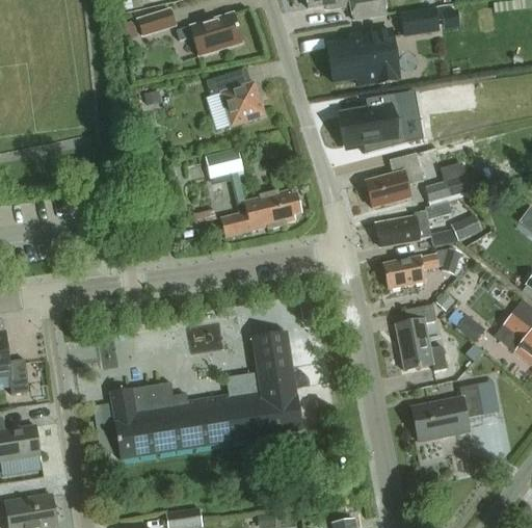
[(307,0),(308,7),(325,4),(325,8),(350,3),(352,19),(386,12),(383,0),(307,0)]
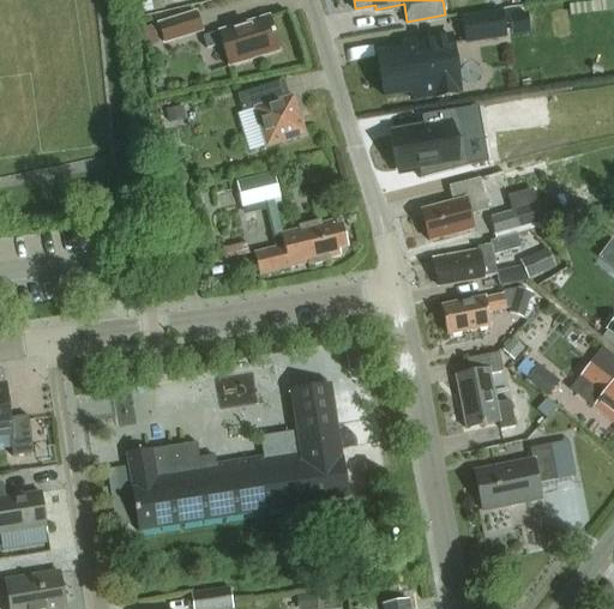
[(157,19),(162,36),(163,38),(203,26),(197,7),(157,19)]
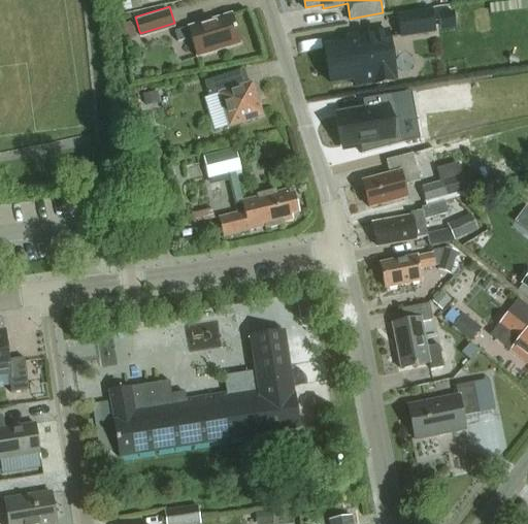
[(402,34),(435,29),(431,8),(398,14),(402,34)]
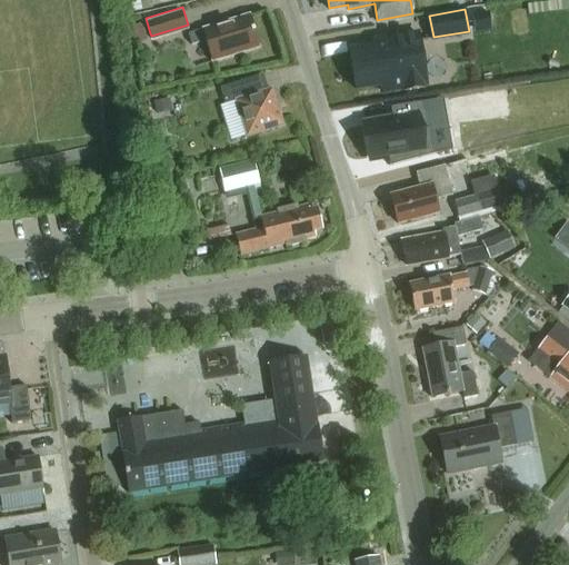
[(489,9),(471,11),(475,30),(491,28),(489,9)]
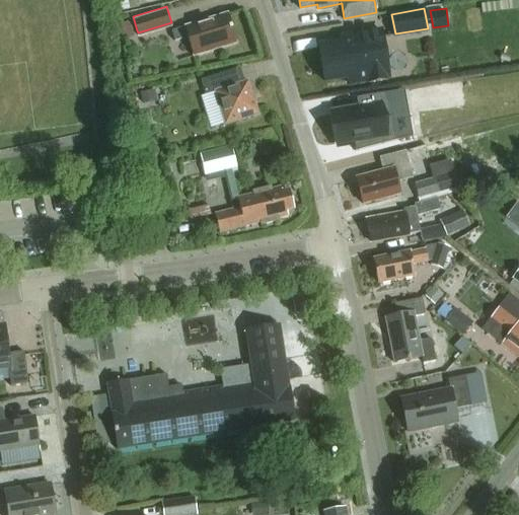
[(228,12),(171,28),(175,40),(189,35),(194,54),(236,41),(228,12)]
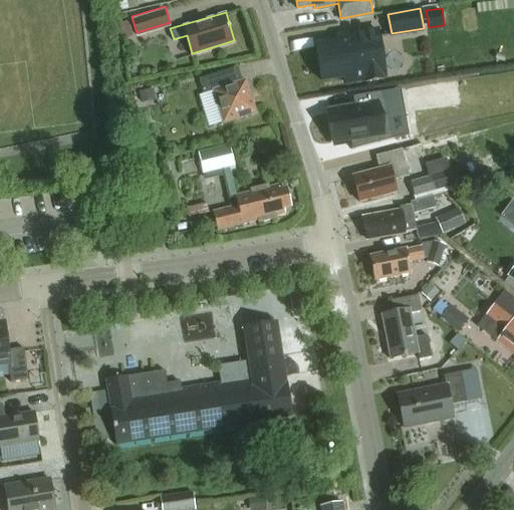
[(129,18),(119,20),(124,36),(134,33),(129,18)]
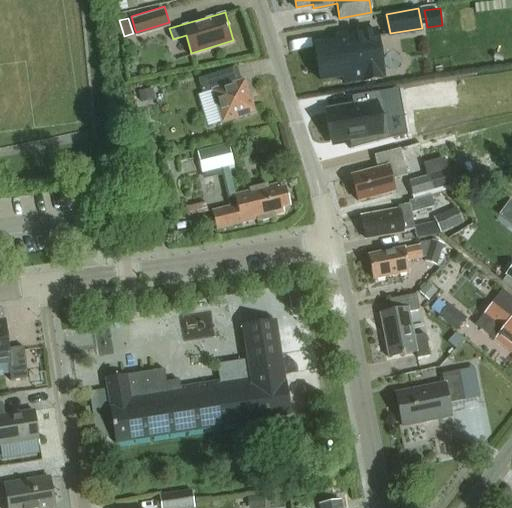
[(384,75),(377,29),(345,34),(345,40),(315,44),(320,78),(351,74),(351,80),(364,78),(364,80),(382,77),(381,75),(384,75)]
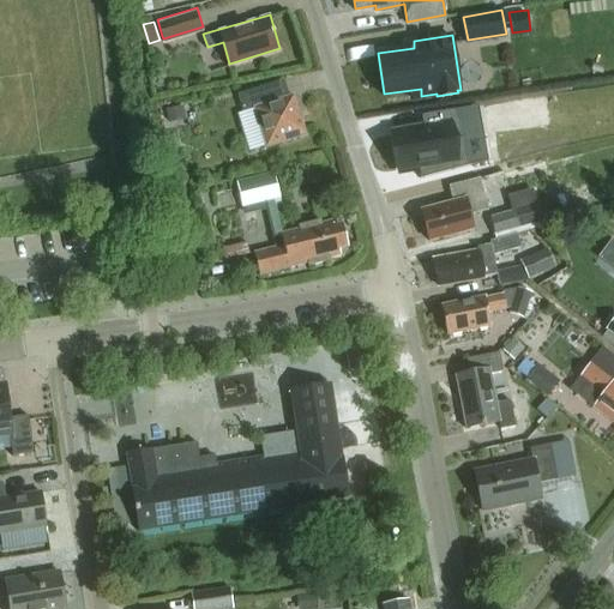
[(284,79),(239,92),(244,108),(254,106),(266,145),(306,132),(294,92),(289,95),(284,79)]
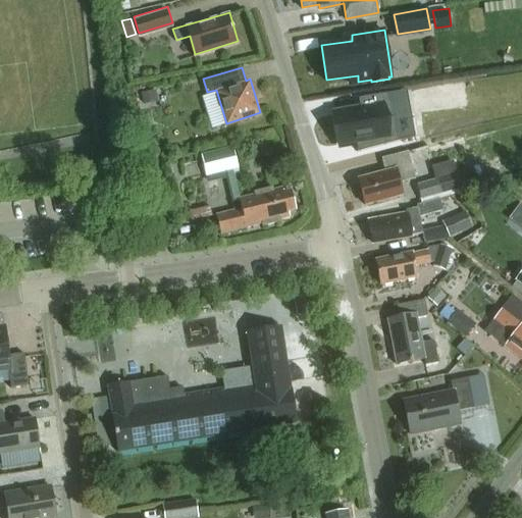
[(400,139),(394,115),(385,116),(383,103),(381,104),(333,112),(338,142),(355,139),(357,149),(400,139)]
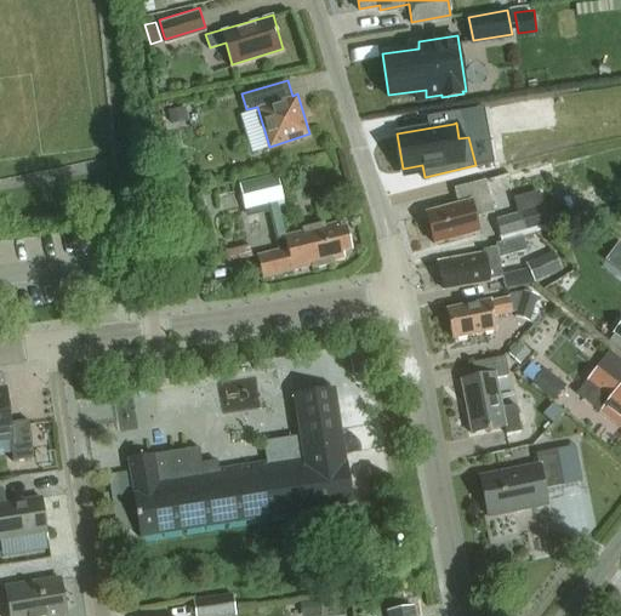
[(277,172),(239,181),(248,215),(269,209),(277,235),(285,233),(277,199),(283,198),(277,172)]
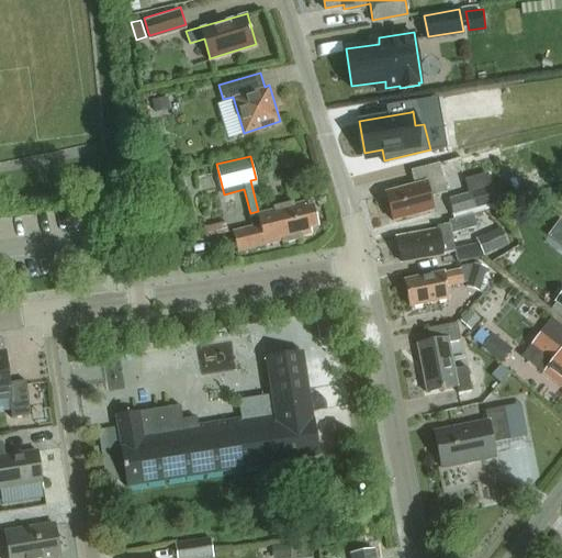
[(434,208),(430,194),(447,190),(439,160),(411,168),(415,182),(385,190),(393,219),(434,208)]
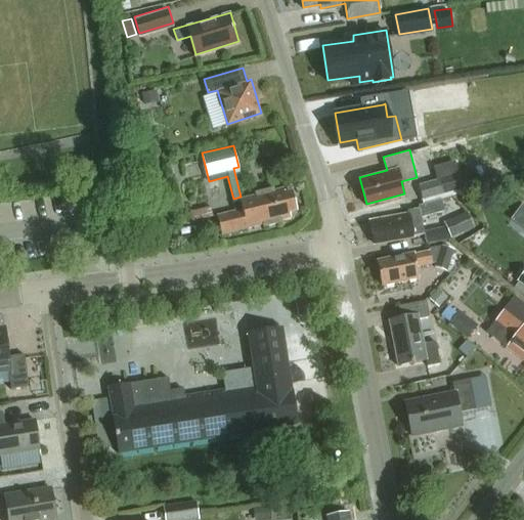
[(436,177),(419,182),(424,201),(463,190),(454,159),(433,165),(436,177)]
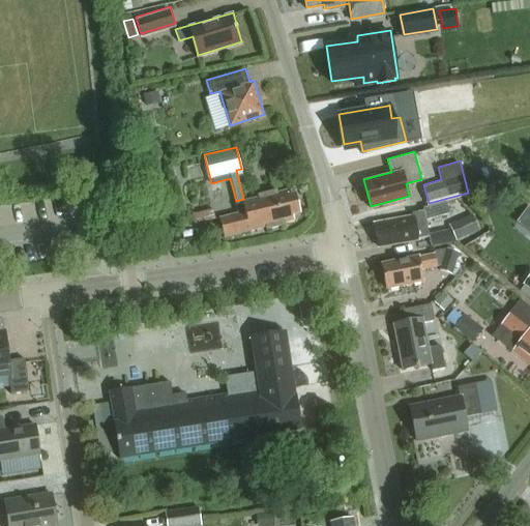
[(284,221),(293,217),(292,213),(299,211),(295,193),(287,195),(286,190),(276,192),(276,190),(259,194),(260,197),(243,200),(246,210),(221,216),(225,234),(267,225),(267,227),(285,223),(284,221)]
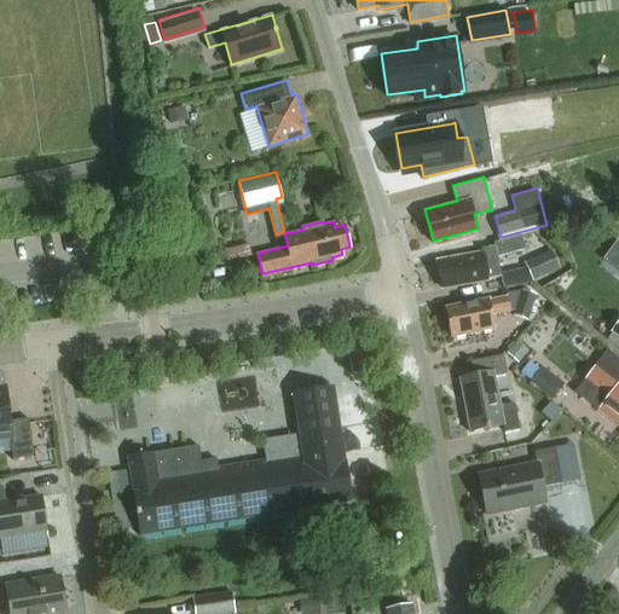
[(441,285),(502,274),(497,253),(525,247),(522,235),(493,239),(495,243),(481,245),(481,250),(437,259),(441,285)]
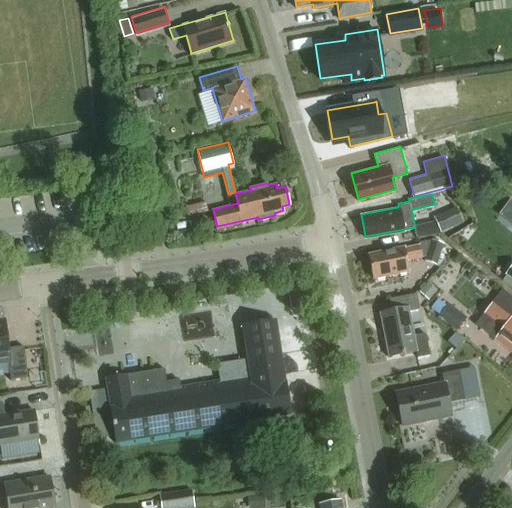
[(511,199),(510,197),(499,213),(509,220),(511,216),(511,199)]
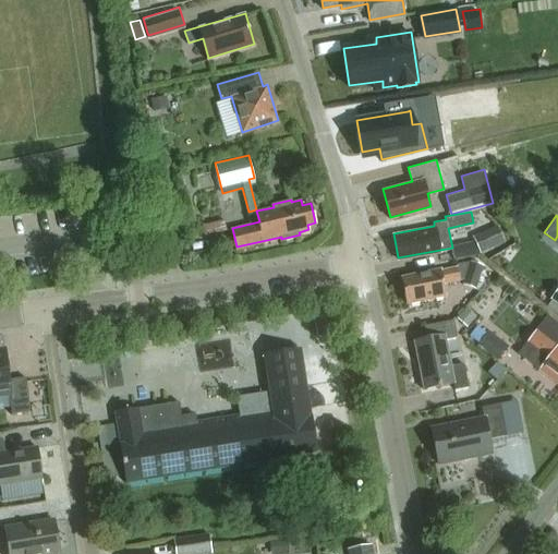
[(203,223),(205,235),(227,229),(225,218),(203,223)]
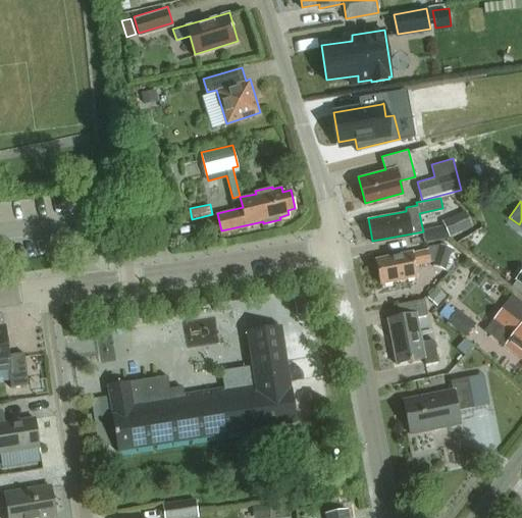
[(473,225),(466,209),(444,218),(451,236),(473,225)]
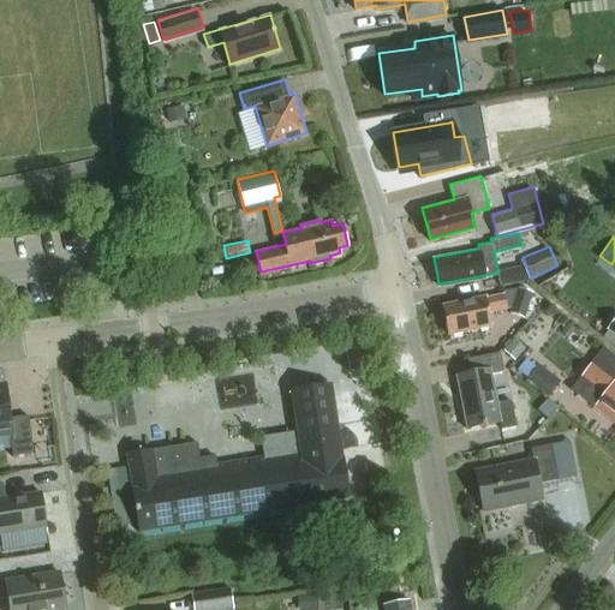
[(512,305),(511,311),(524,316),(532,289),(518,285),(512,305)]
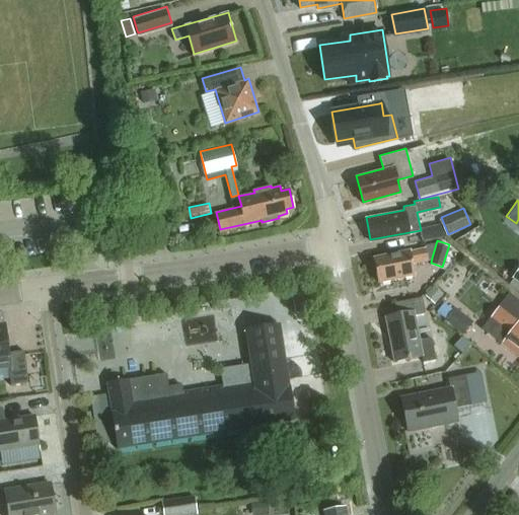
[(428,259),(426,246),(410,249),(411,250),(374,258),(379,280),(415,274),(412,262),(428,259)]
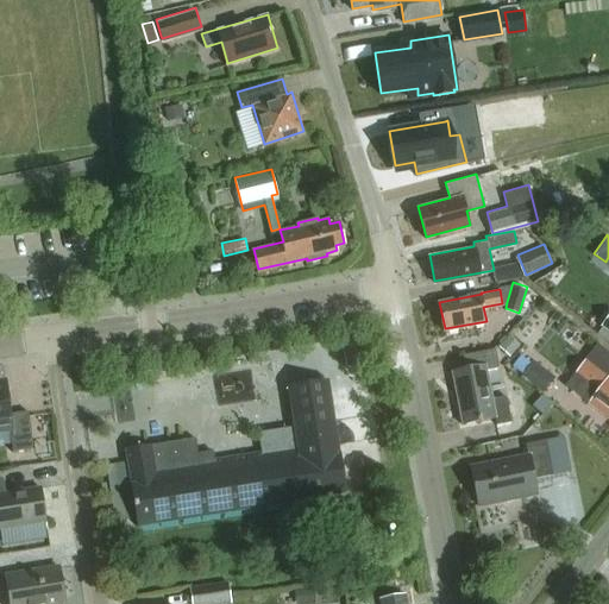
[(608,352),(596,343),(573,373),(569,379),(575,384),(571,389),(588,402),(608,417),(608,352)]
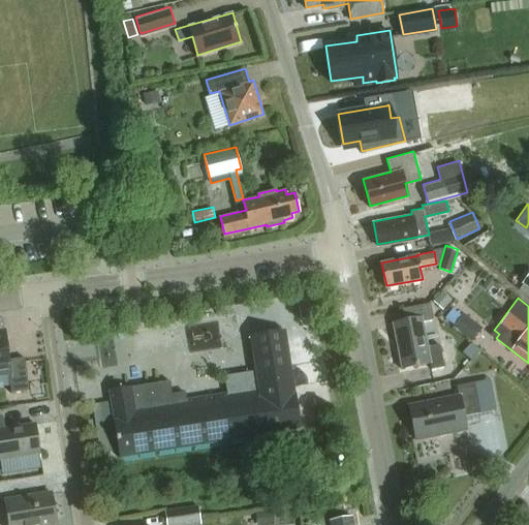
[(423,320),(433,318),(430,302),(402,307),(405,319),(393,321),(402,367),(430,362),(431,368),(444,365),(440,342),(428,345),(423,320)]
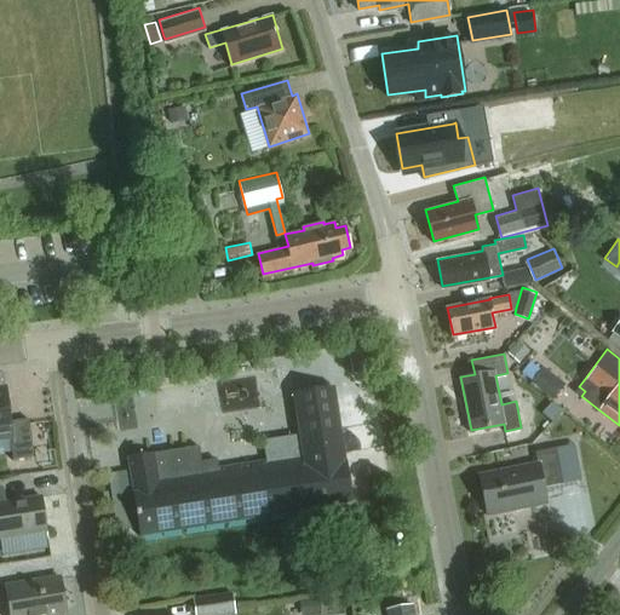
[(532,379),(530,380),(541,389),(554,373),(543,365),(541,367),(532,379)]
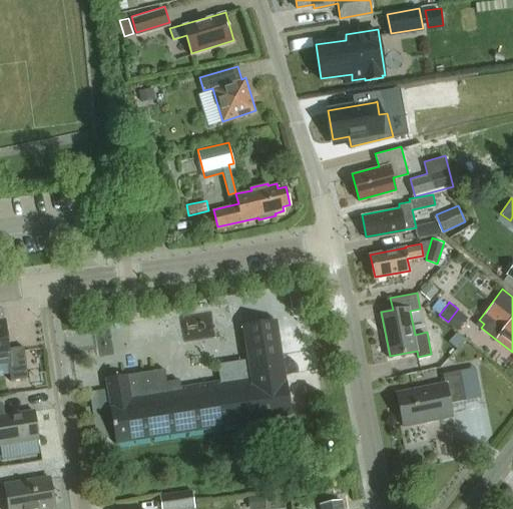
[(0,355),(7,355),(10,378),(28,376),(23,344),(8,346),(4,319),(0,319),(0,355)]
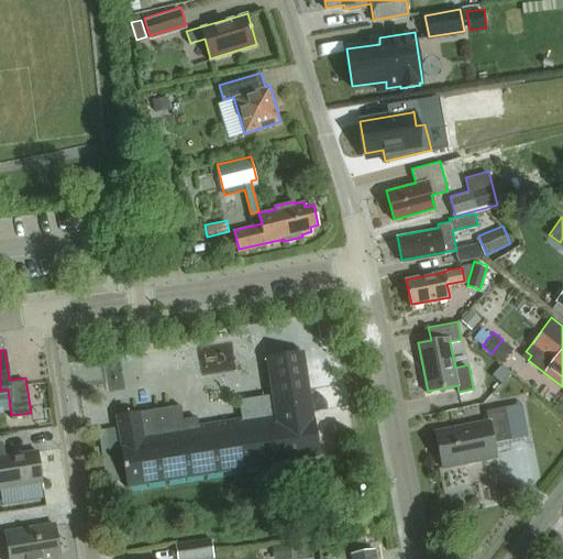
[(181,404),(118,414),(119,424),(122,445),(121,445),(127,479),(128,486),(283,462),(285,479),(322,473),(320,456),(321,456),(313,406),(312,407),(302,350),(267,355),(274,395),(265,396),(268,416),(244,419),(243,417),(199,424),(198,415),(184,417),(181,404)]
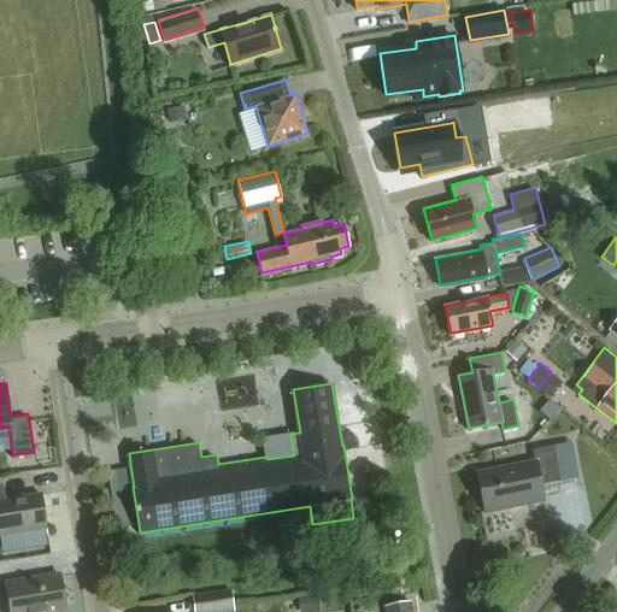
[(542,483),(560,480),(552,439),(532,443),(535,459),(476,471),(485,511),(545,499),(542,483)]
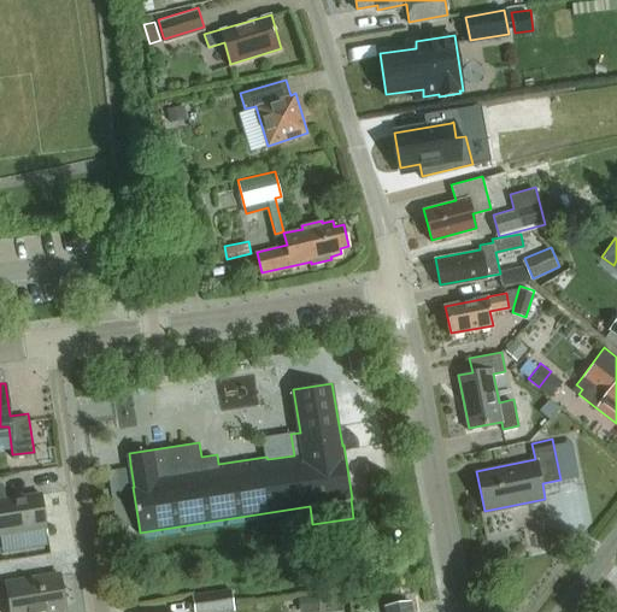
[(0,481),(0,533),(48,525),(42,492),(5,498),(3,482),(0,481)]
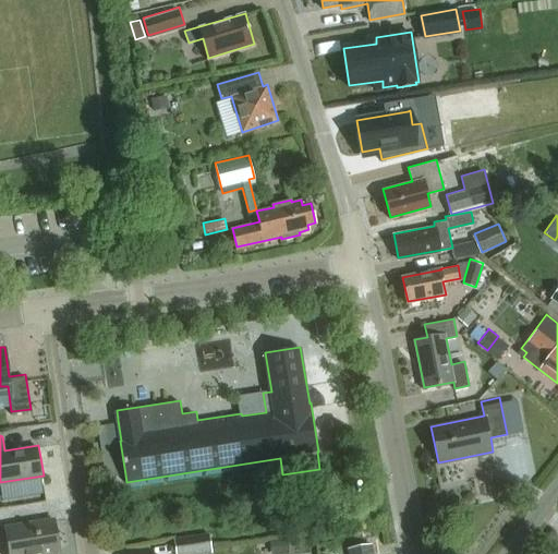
[(9,553),(52,553),(61,553),(56,518),(5,526),(9,553)]
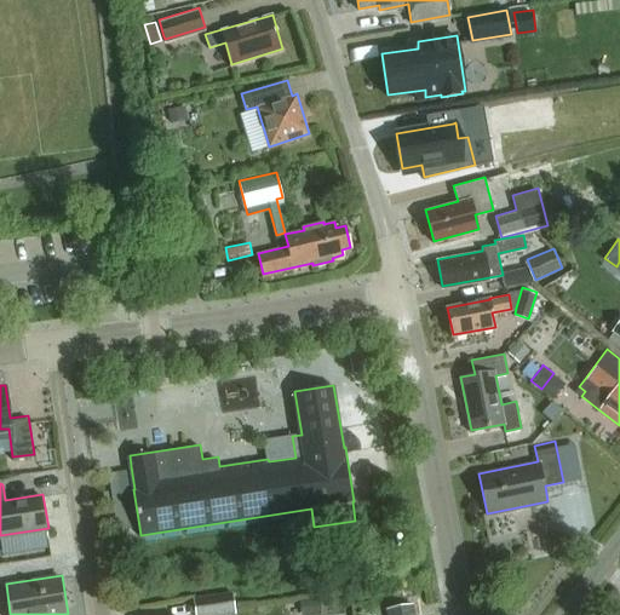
[(195,596),(197,614),(202,614),(236,610),(233,590),(195,596)]
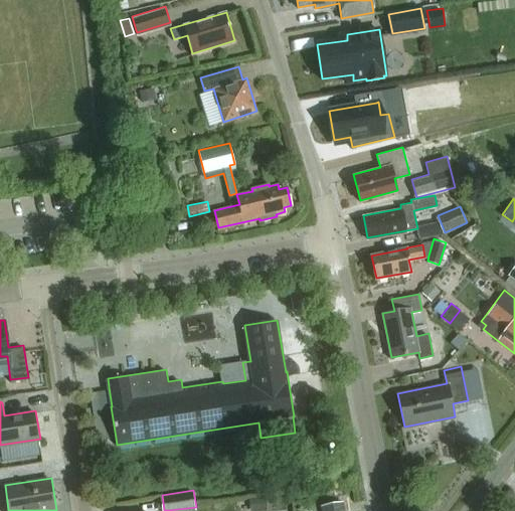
[(266,496),(250,498),(251,510),(268,509),(266,496)]
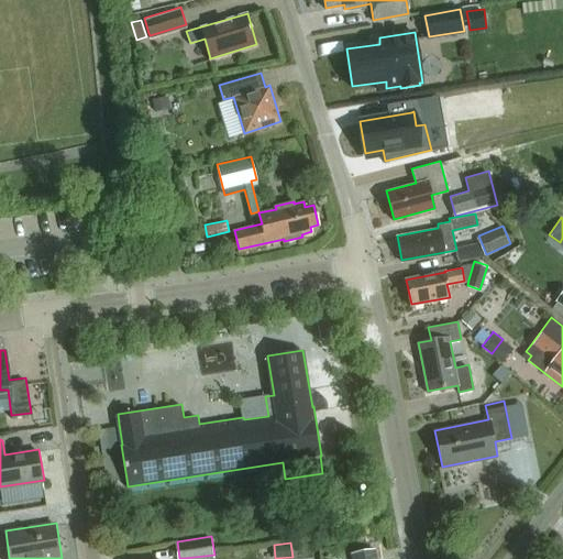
[(375,558),(374,548),(352,552),(352,558),(375,558)]
